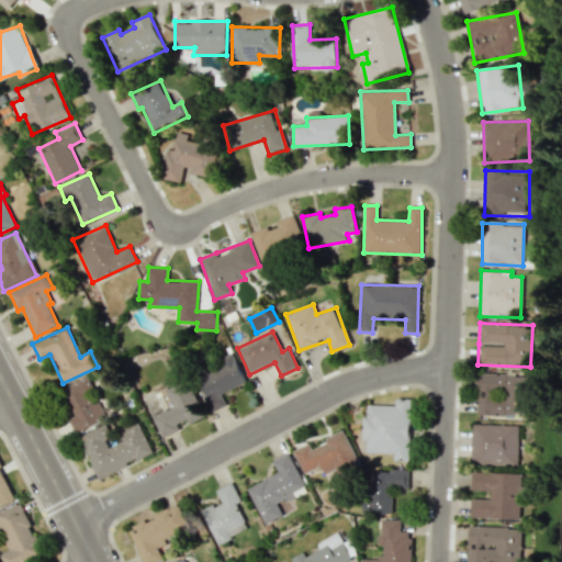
[(246,382),(234,355),(205,369),(205,370),(194,375),(212,412),(227,405),(222,393),(246,382)]
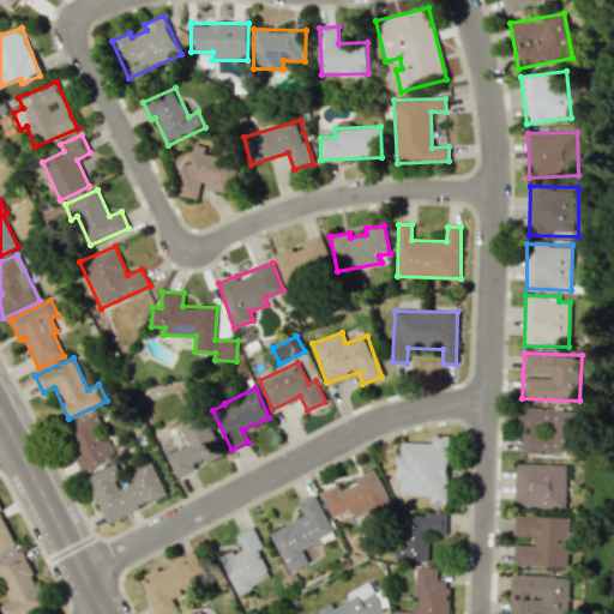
[(521,452),(576,453),(576,409),(522,408),(521,452)]
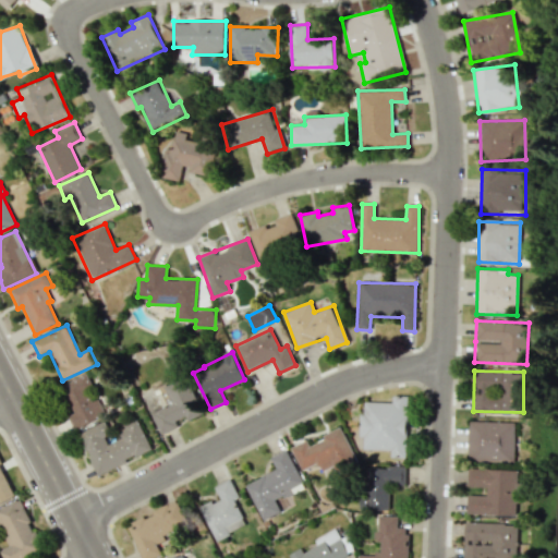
[(106,415),(86,374),(62,386),(74,413),(69,415),(75,431),(106,415)]
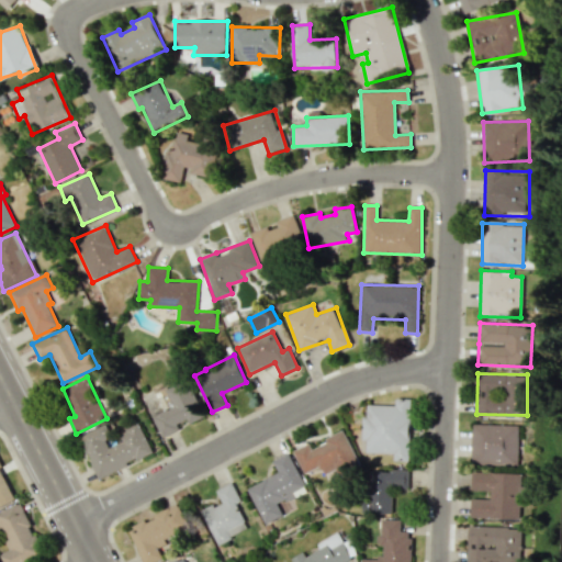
[(204,416),(187,379),(160,391),(168,408),(152,416),(161,437),(179,429),(177,424),(187,418),(189,424),(204,416)]
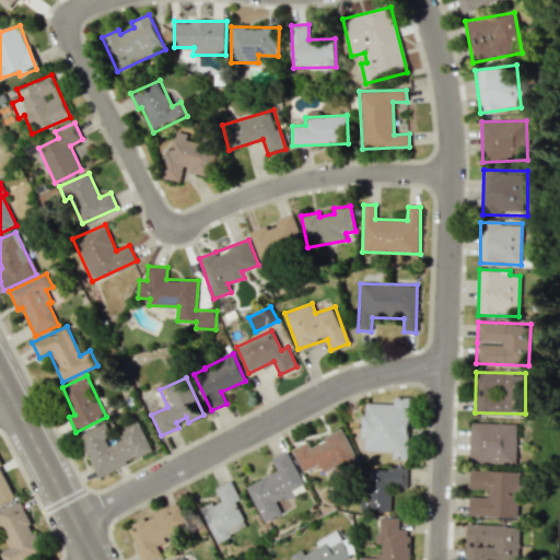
[(407,459),(409,397),(394,397),(394,404),(365,403),(364,451),(393,452),(392,458),(407,459)]
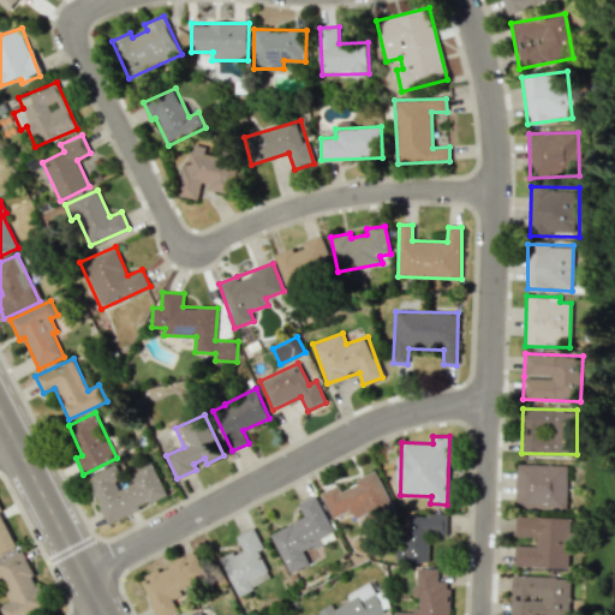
[(106,523),(167,497),(154,464),(129,473),(133,483),(123,488),(114,466),(88,477),(106,523)]
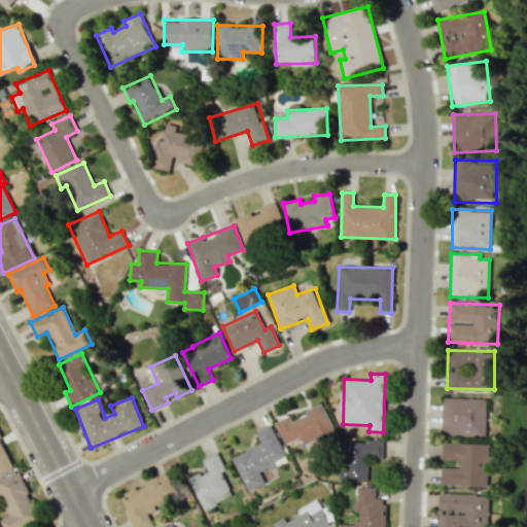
[(483,435),(484,398),(442,397),(441,434),(483,435)]
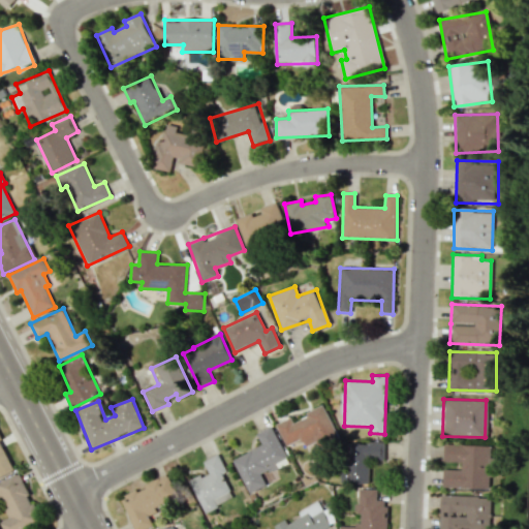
[(276,424),(285,445),(301,439),(304,447),(316,442),(318,448),(339,439),(324,406),(292,419),(290,417),(276,424)]
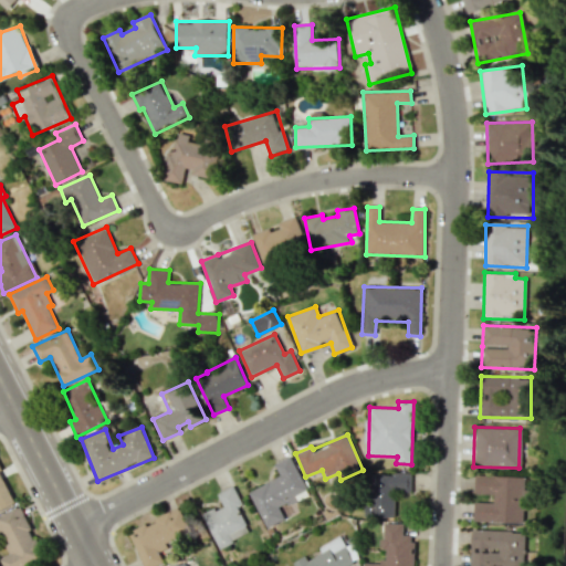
[(249,491),(266,527),(284,519),(280,507),(296,500),(294,494),(306,489),(291,456),(274,464),(281,477),(249,491)]
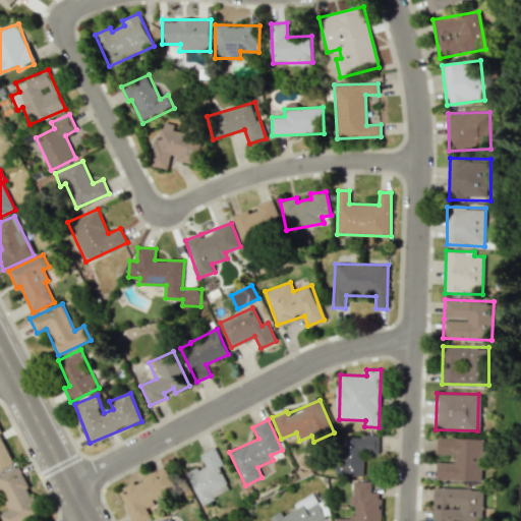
[(0,469),(14,463),(0,431),(0,469)]
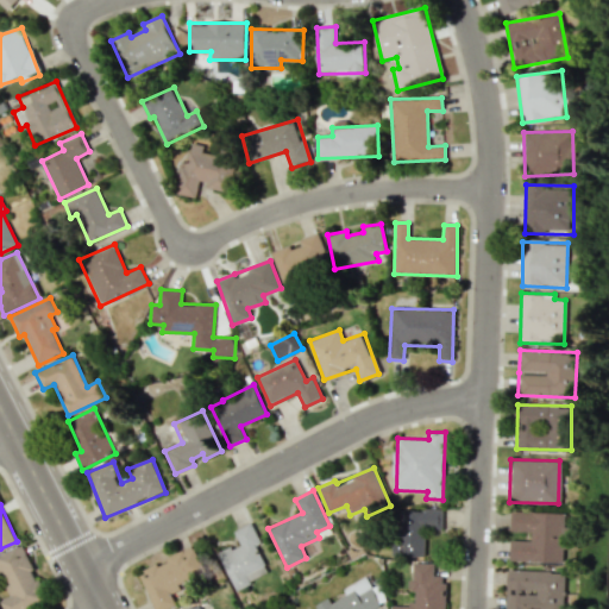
[(443,509),(396,508),(395,557),(425,557),(426,527),(441,527),(443,509)]
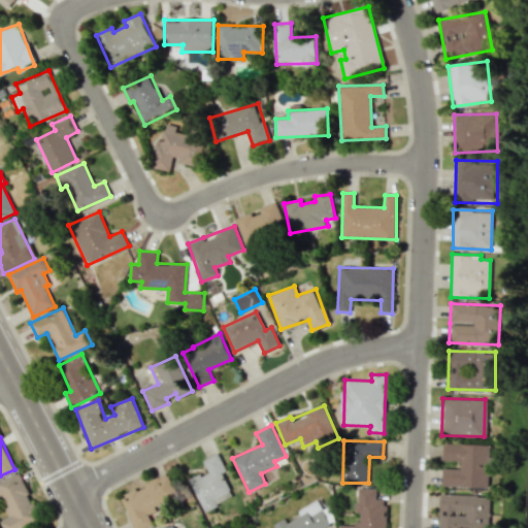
[(459,461),(459,468),(441,468),(441,486),(487,487),(488,444),(443,442),(443,460),(459,461)]
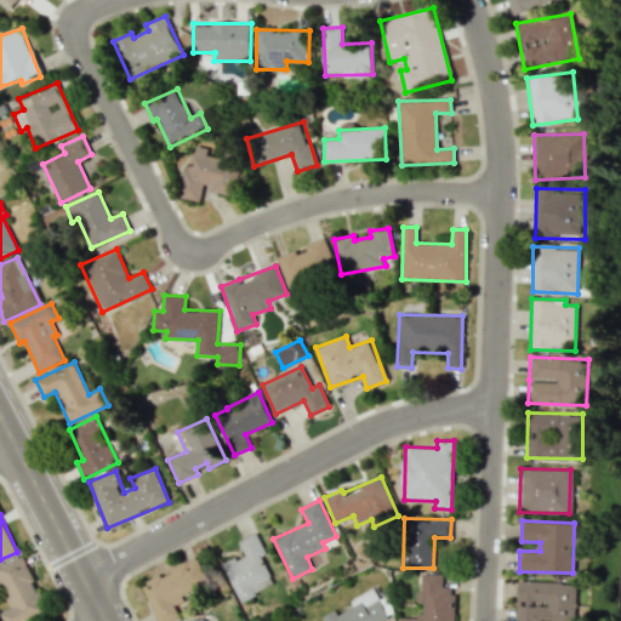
[(238,600),(275,585),(254,535),(239,541),(245,554),(222,564),(238,600)]
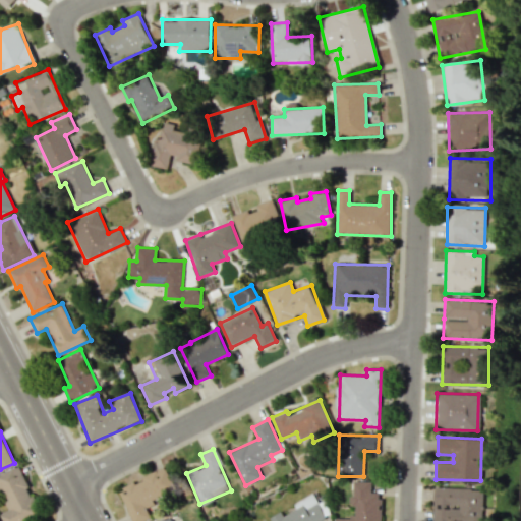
[(3,520),(23,520),(40,514),(20,466),(0,474),(0,489),(1,490),(9,510),(1,514),(3,520)]
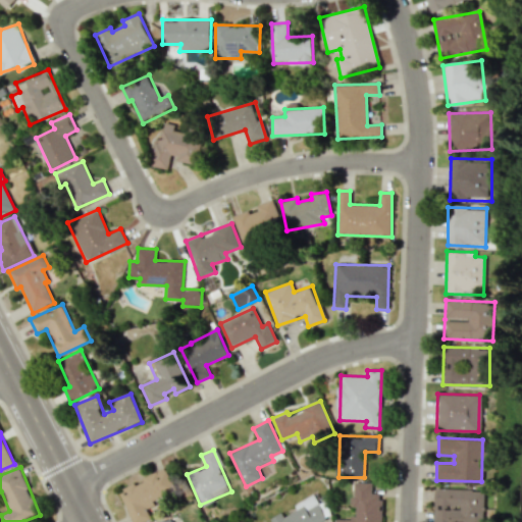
[(118,489),(133,521),(143,521),(150,519),(145,506),(176,491),(166,469),(118,489)]
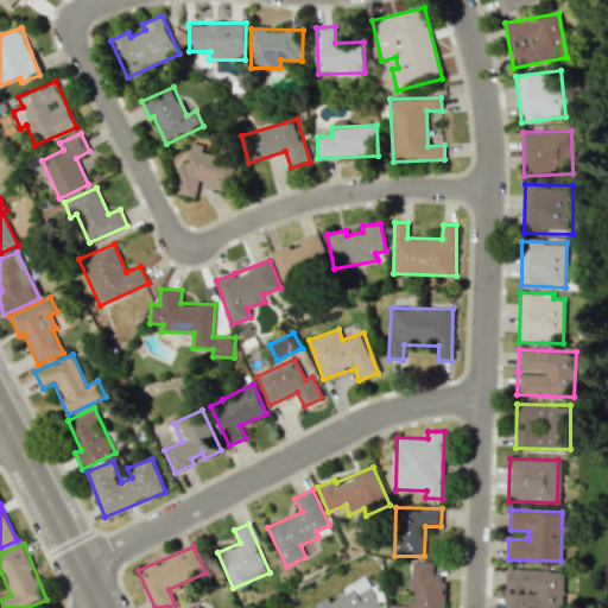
[(444,607),(445,575),(432,575),(432,562),(410,561),(410,589),(413,589),(413,603),(391,603),(390,607),(444,607)]
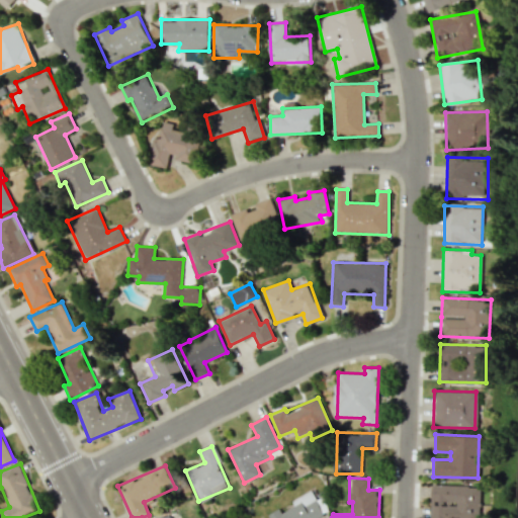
[(429,517),(478,517),(479,487),(431,485),(429,517)]
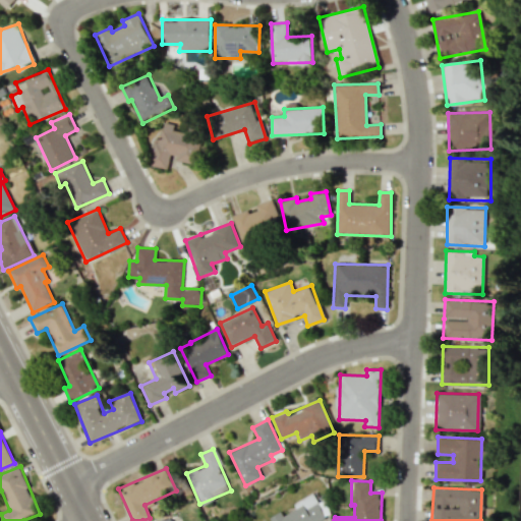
[(293,504),(295,509),(283,516),(281,512),(270,517),(272,520),(319,520),(332,514),(325,500),(319,503),(312,493),(293,504)]
